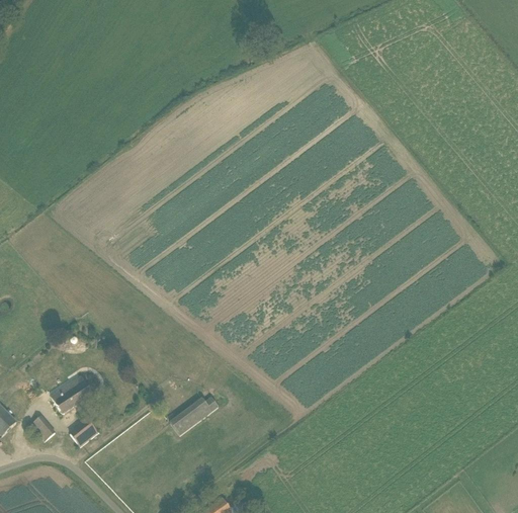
[(3,267),(11,267),(10,256),(2,257),(3,267)]
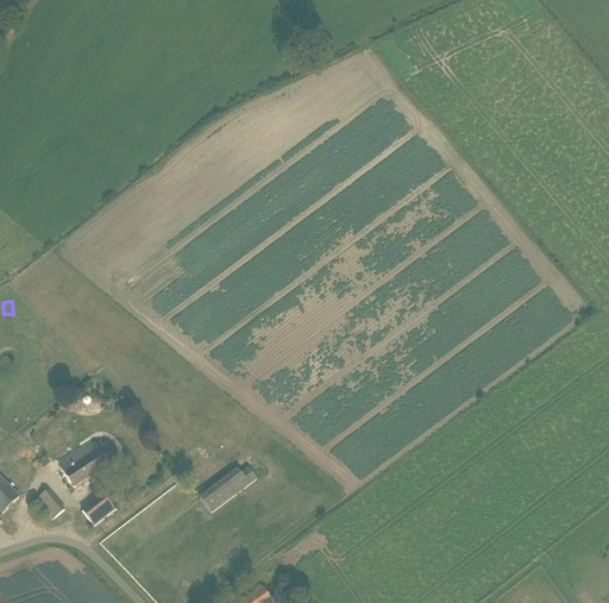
[(60,463),(73,483),(107,460),(96,441),(88,447),(87,446),(60,463)]
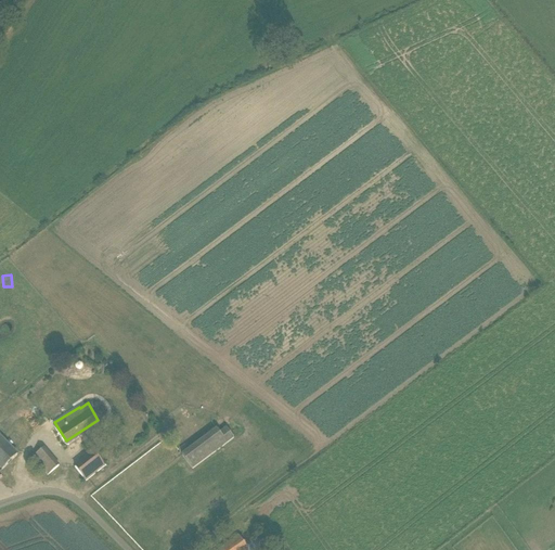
[(217,424),(182,450),(192,464),(234,434),(227,423),(219,429),(217,424)]
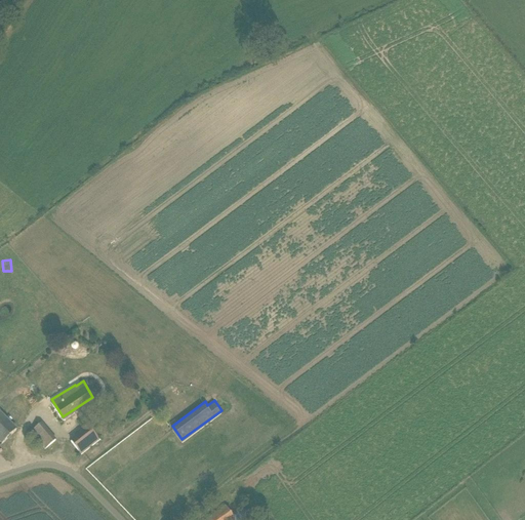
[(0,437),(2,440),(16,425),(0,408),(0,437)]
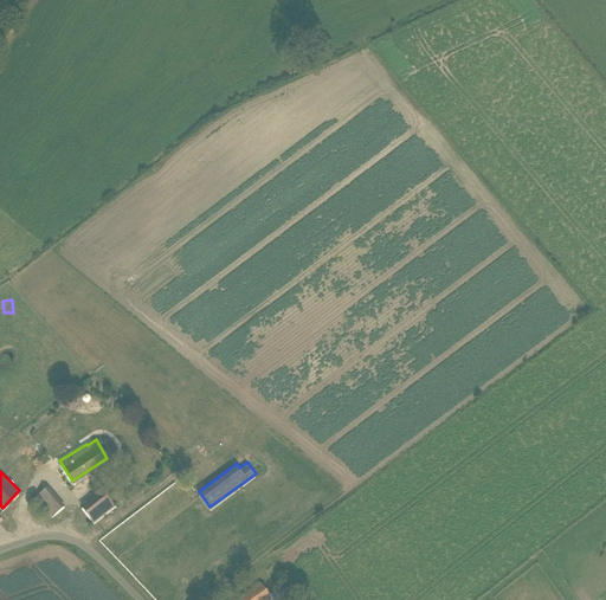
[(52,514),(64,503),(47,484),(36,494),(52,513),(52,514)]
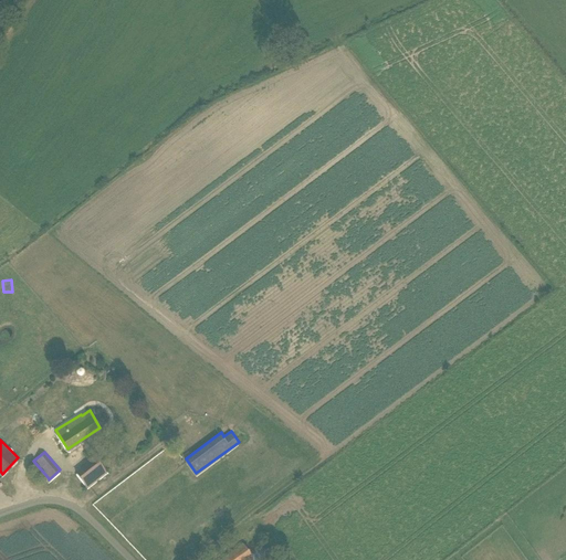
[(76,471),(77,472),(84,482),(84,481),(87,485),(107,471),(95,456),(76,471)]
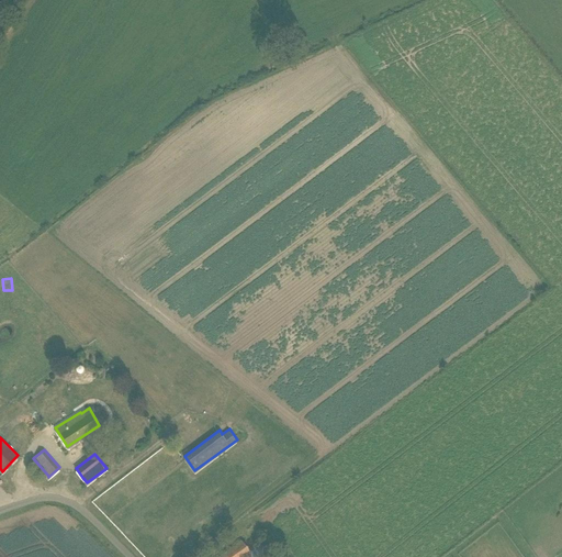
[(242,537),(214,556),(244,556),(251,552),(242,537)]
